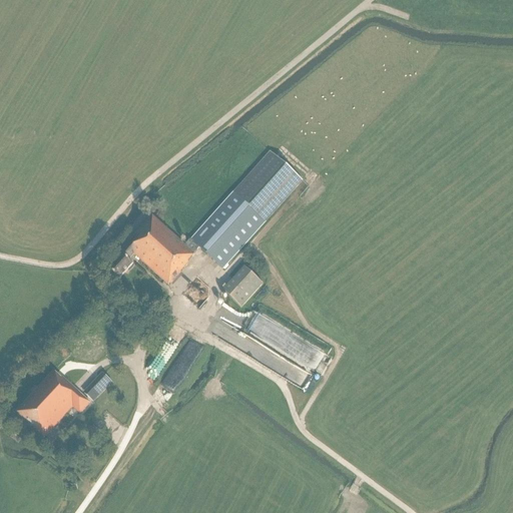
[(190,239),(184,245),(152,217),(119,254),(121,257),(108,271),(119,281),(132,265),(128,261),(133,254),(168,286),(188,264),(187,263),(194,255),(193,254),(199,248),(222,270),(303,181),(270,152),(191,240),(190,239)]
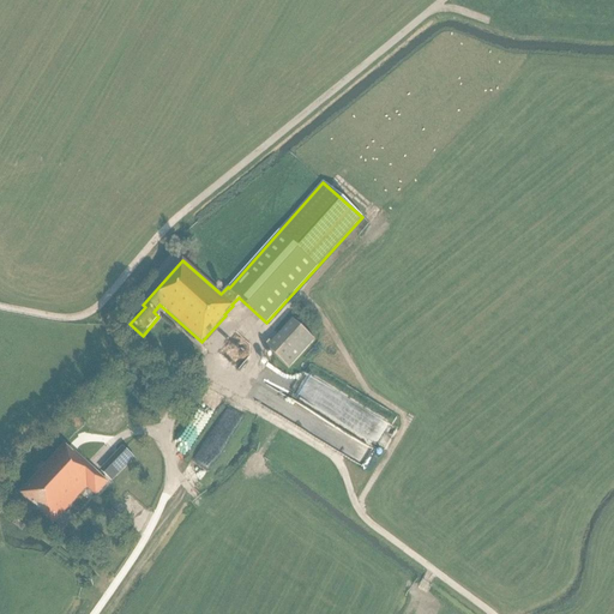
[(288,368),(314,341),(292,321),(266,349),(288,368)]
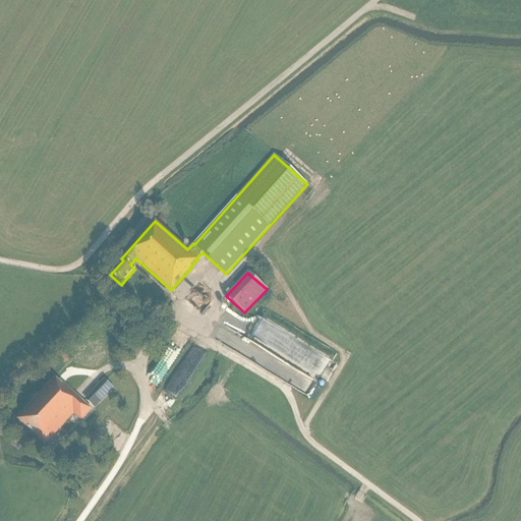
[(148,333),(142,324),(137,327),(142,336),(148,333)]
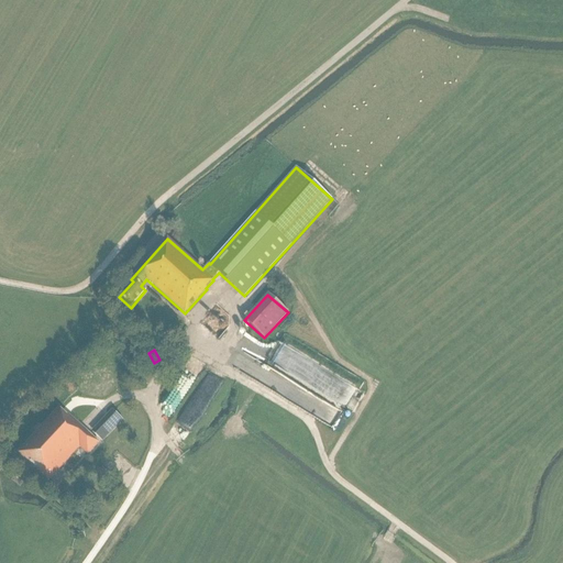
[(241,357),(273,376),(276,368),(245,351),(241,357)]
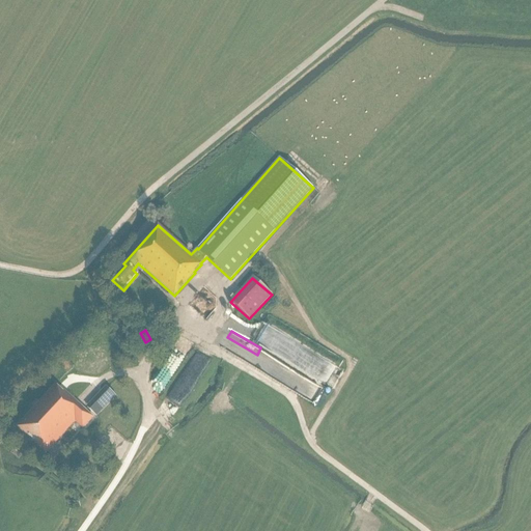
[(86,412),(90,408),(94,403),(88,398),(81,407),(64,391),(63,392),(55,385),(38,402),(35,399),(31,404),(34,408),(17,427),(46,454),(75,422),(83,429),(93,418),(86,412)]
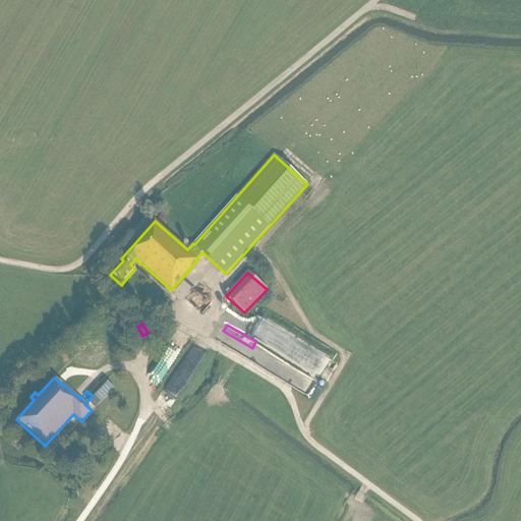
[(113,388),(104,380),(93,392),(101,400),(113,388)]
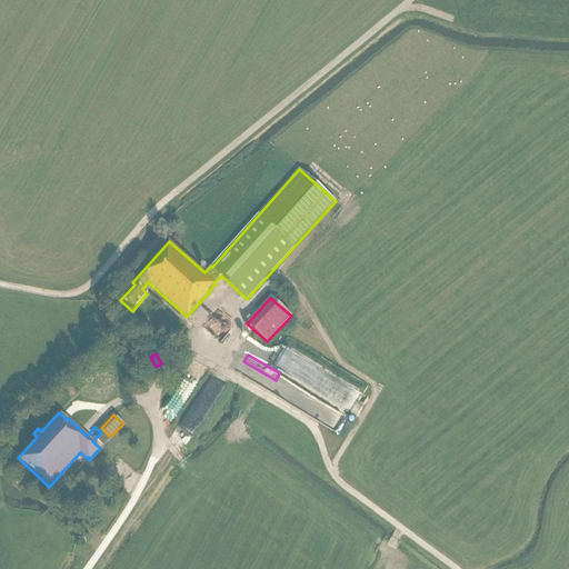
[(181,418),(169,437),(186,447),(197,429),(181,418)]
